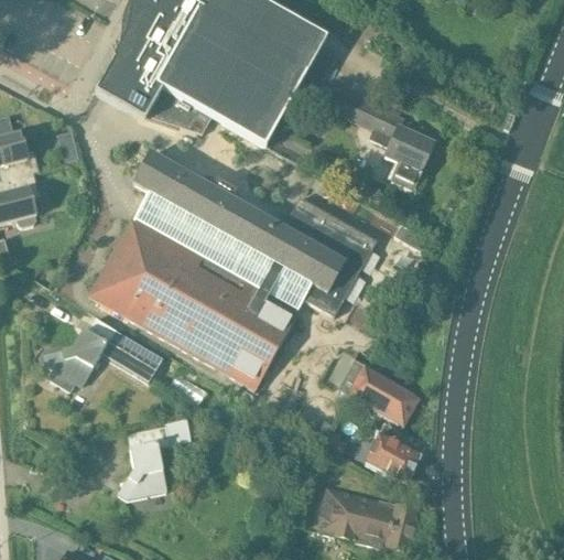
[(121,44),(94,93),(106,100),(118,107),(147,116),(201,135),(210,117),(264,148),(275,128),(292,98),(307,107),(315,93),(322,82),(334,61),(318,52),(325,40),(253,0),(134,0),(132,3),(132,6),(131,7),(130,9),(131,10),(138,13),(121,44)]
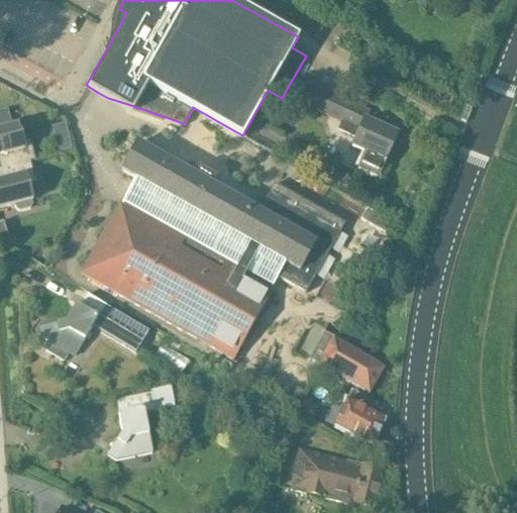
[(341,119),(338,126),(355,134),(351,143),(365,149),(358,165),(378,173),(396,132),(365,118),(369,108),(349,100),(341,119)]
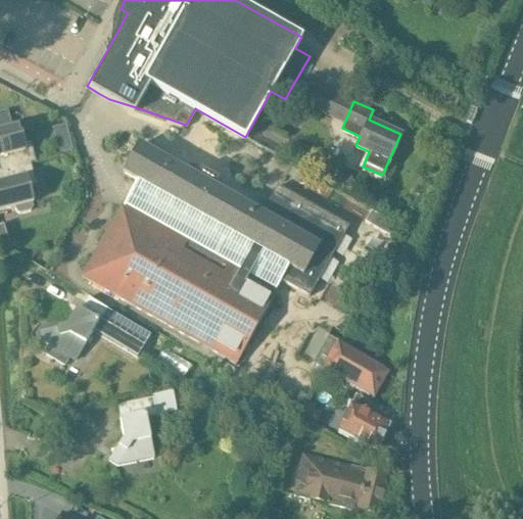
[(0,154),(2,154),(5,166),(0,166),(0,168),(31,160),(31,161),(36,159),(31,138),(24,140),(19,123),(16,124),(11,125),(7,108),(0,109),(0,154)]
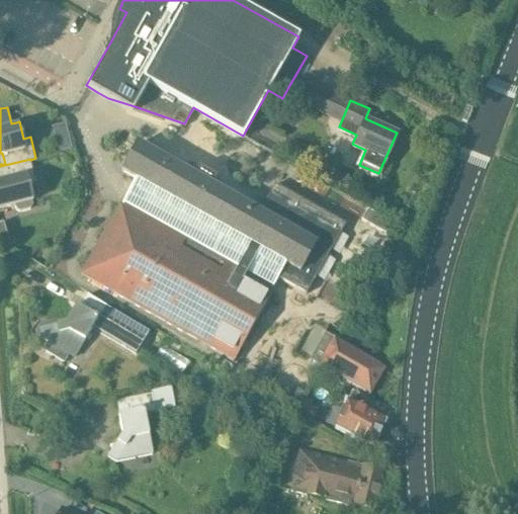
[(80,271),(197,337),(199,334),(209,339),(206,343),(233,358),(273,286),(271,285),(277,275),(305,290),(344,221),(274,182),(259,209),(211,183),(217,174),(197,163),(192,172),(137,141),(120,169),(135,177),(121,201),(119,200),(80,271)]
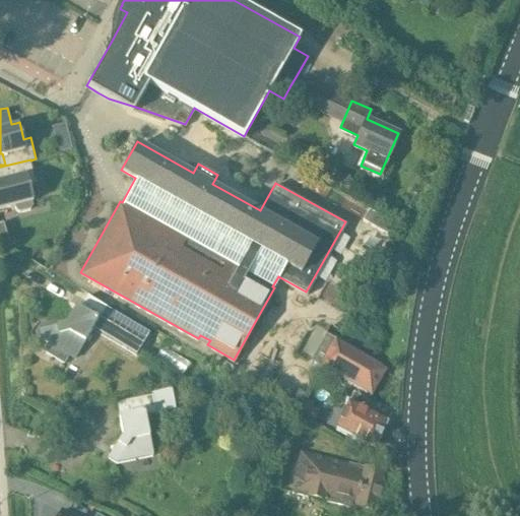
[(0,206),(14,203),(15,207),(19,209),(30,206),(33,203),(31,198),(33,198),(28,181),(36,180),(30,160),(30,159),(0,167),(0,206)]
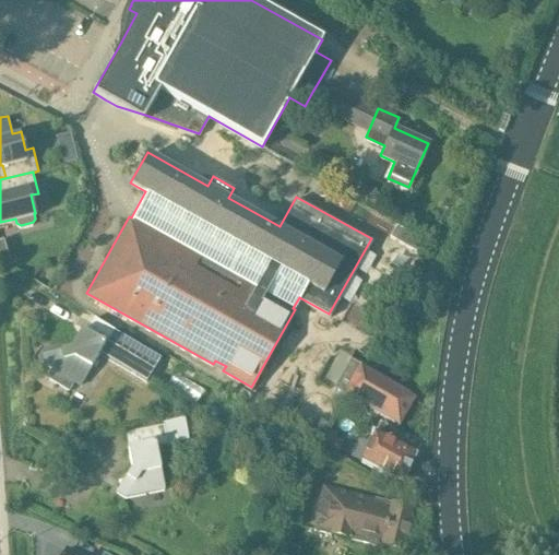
[(310,174),(304,187),(311,191),(319,178),(310,174)]
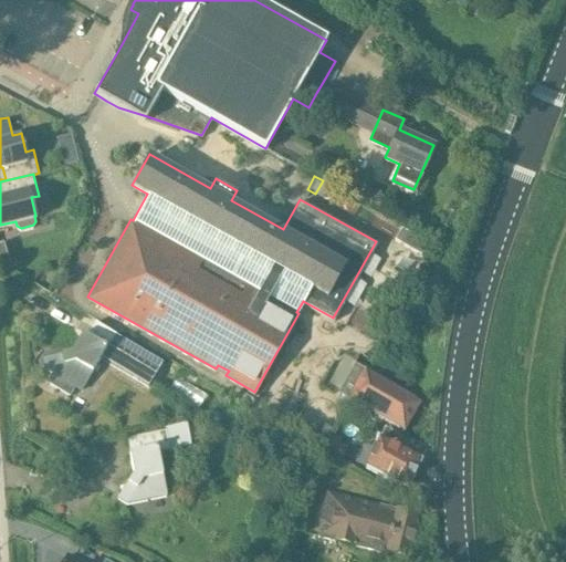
[(395,237),(423,253),(426,255),(432,242),(401,225),(395,237)]
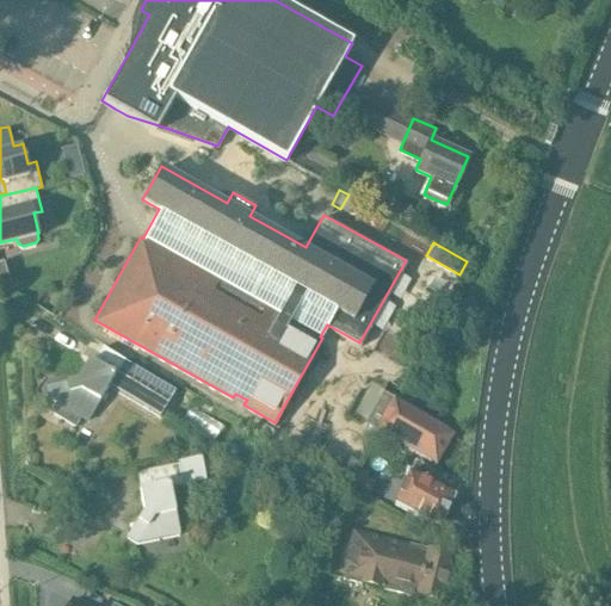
[(18,284),(11,257),(0,259),(0,273),(4,288),(18,284)]
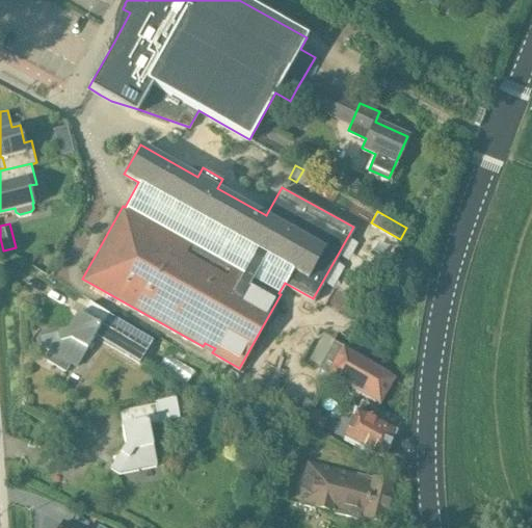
[(76,364),(85,348),(99,325),(77,312),(68,328),(40,335),(42,344),(76,364)]
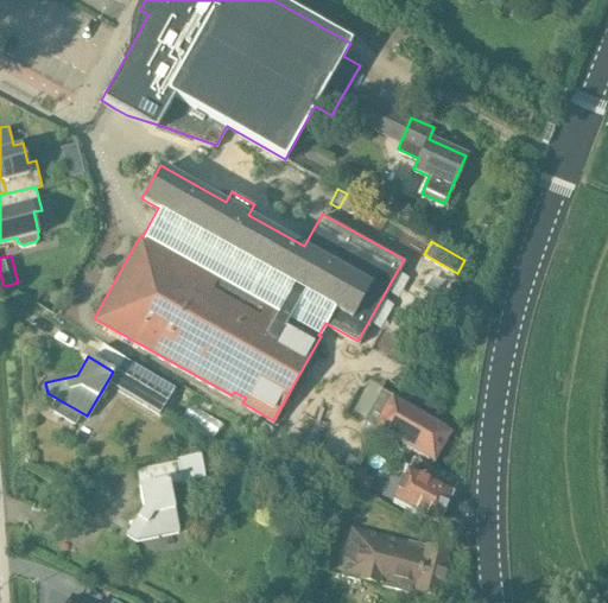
[(138,367),(131,379),(164,399),(171,387),(138,367)]
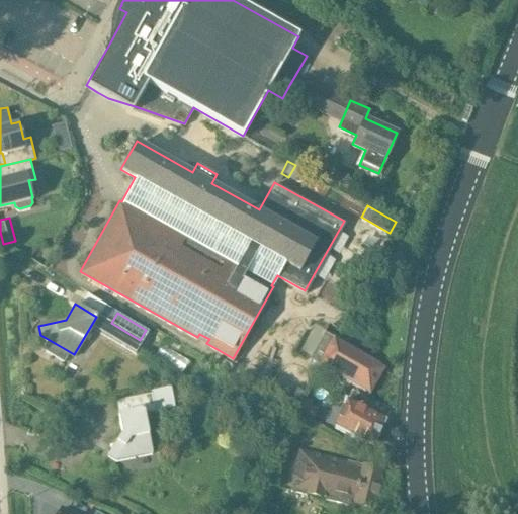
[(310,358),(311,359),(319,363),(369,391),(383,366),(334,338),(334,337),(326,332),(325,332),(324,332),(309,358),(310,359),(310,358)]
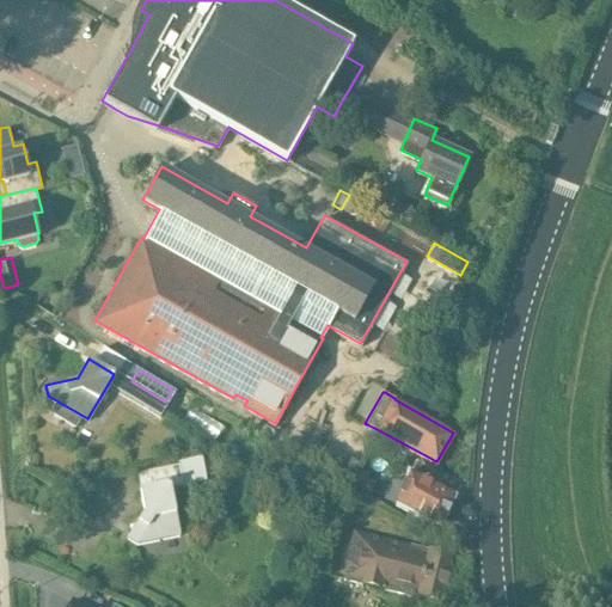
[(179,532),(169,483),(182,480),(183,482),(206,477),(201,455),(178,460),(178,463),(138,472),(141,488),(139,488),(144,509),(127,534),(136,540),(179,532)]
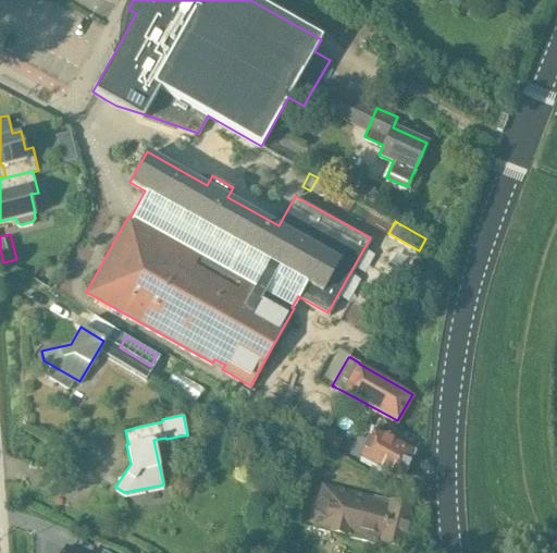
[(378,418),(372,431),(359,458),(401,478),(413,451),(388,439),(394,426),(378,418)]
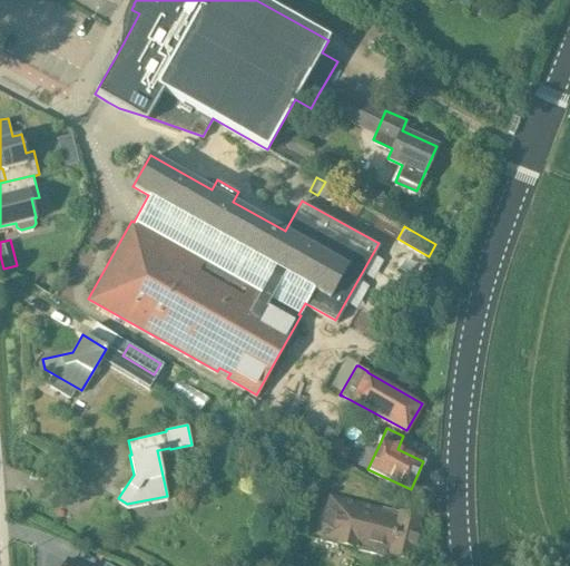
[(328,496),(320,536),(320,538),(411,558),(420,516),(328,496)]
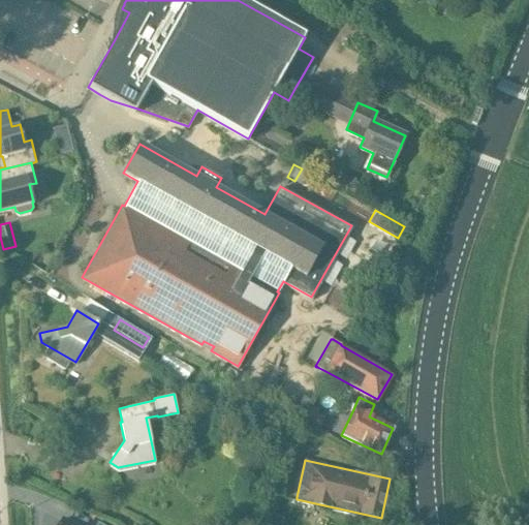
[(270,513),(266,524),(279,524),(282,516),(270,513)]
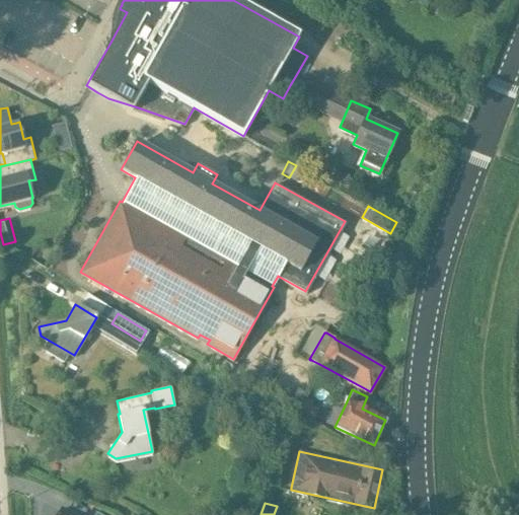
[(102,514),(95,511),(92,514),(77,514),(62,506),(57,514),(102,514)]
